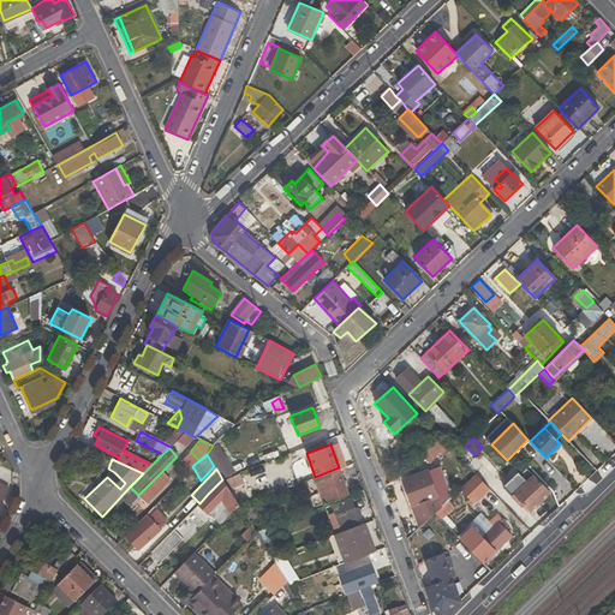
[(314,481),(323,507),(348,495),(339,470),(314,481)]
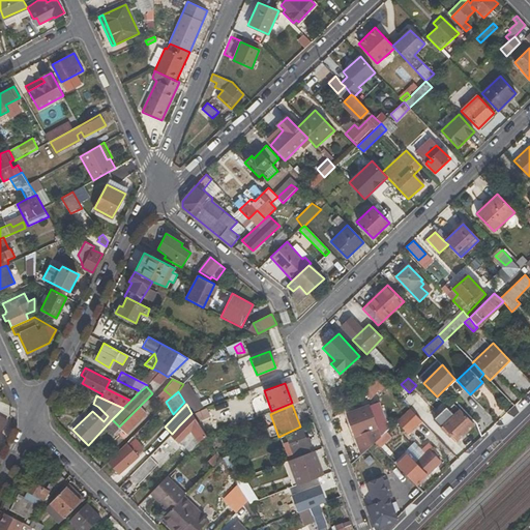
[(369,406),(347,414),(355,436),(378,428),(369,406)]
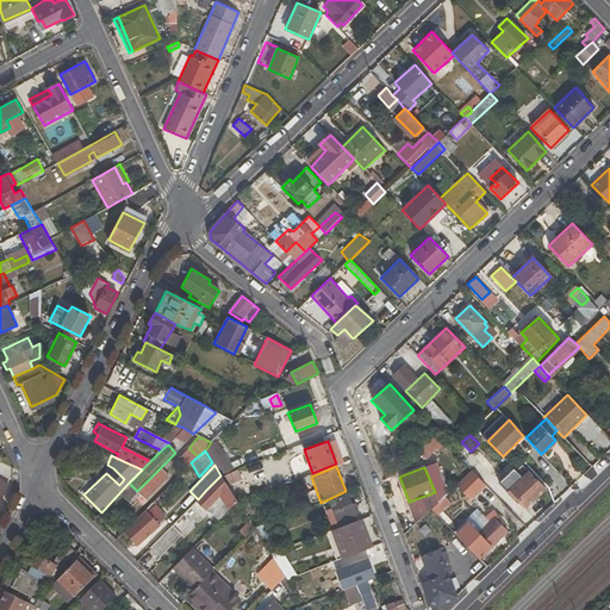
[(454,486),(470,500),(486,485),(471,470),(454,486)]
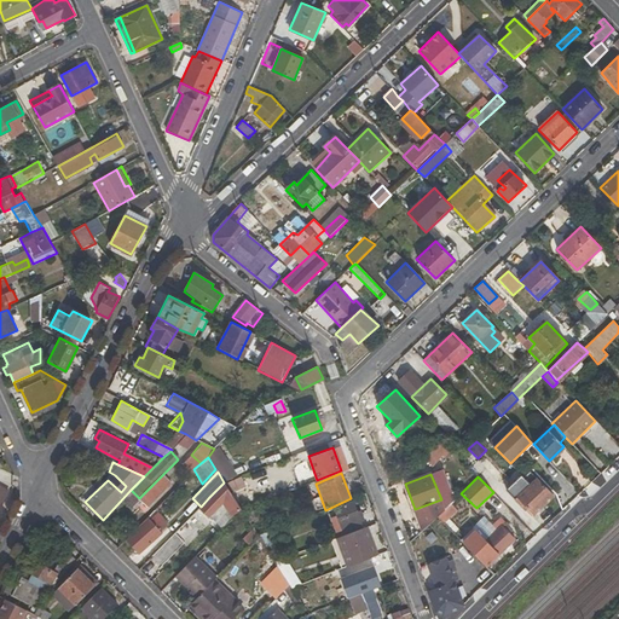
[(538,478),(514,498),(525,510),(528,508),(533,514),(554,496),(538,478)]
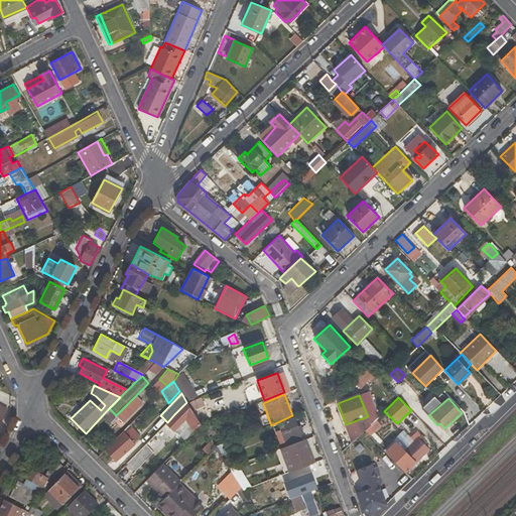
[(186,402),(174,414),(182,421),(186,418),(194,428),(202,424),(186,402)]
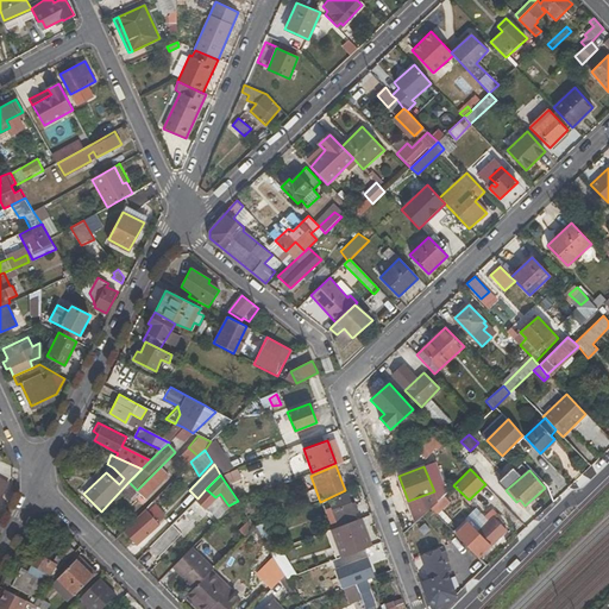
[(336,515),(328,519),(330,523),(355,513),(347,493),(328,500),(336,515)]
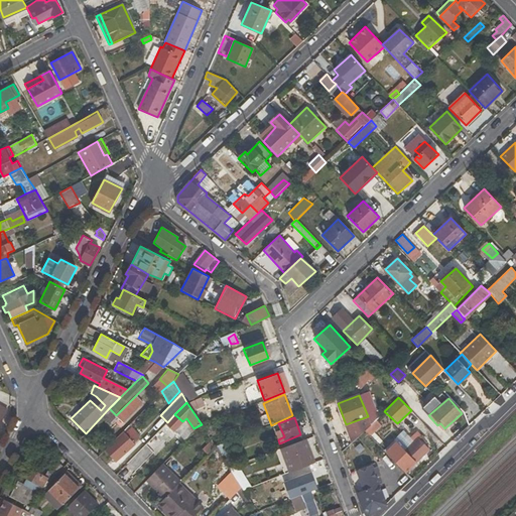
[(376,419),(368,427),(373,432),(380,425),(376,419)]
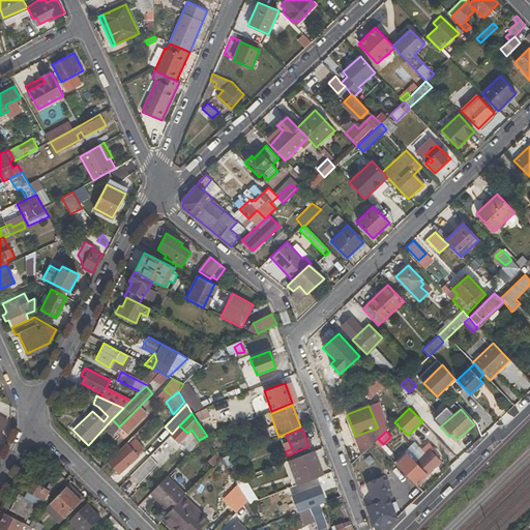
[(217,432),(207,436),(214,447),(224,441),(217,432)]
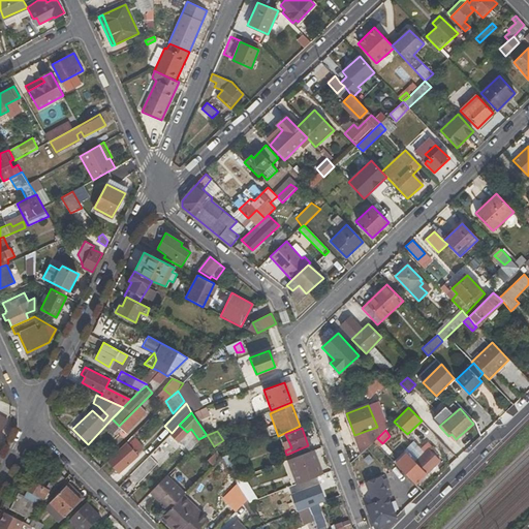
[(423,456),(415,462),(426,474),(440,461),(433,453),(436,450),(428,442),(418,452),(423,456)]
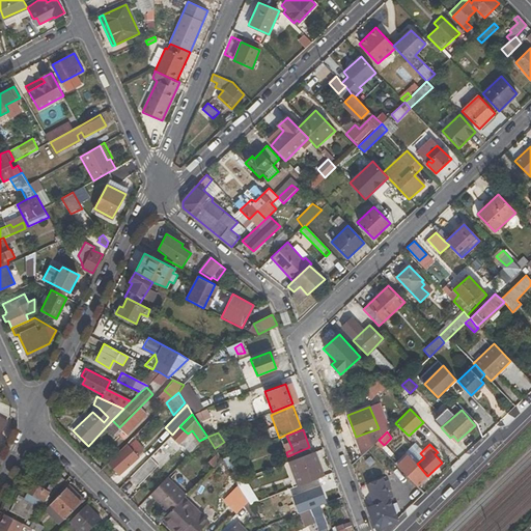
[(129,446),(108,464),(119,475),(139,457),(129,446)]
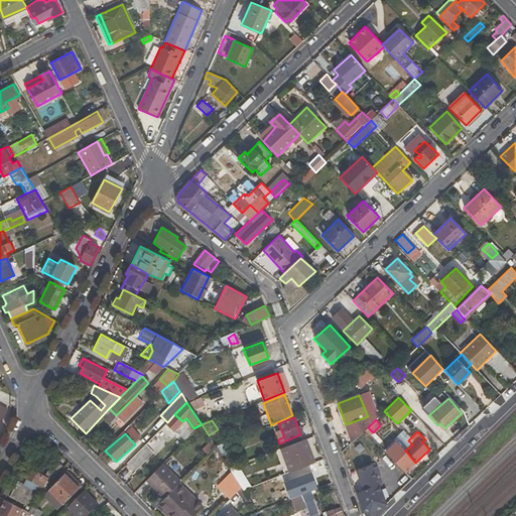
[(304,439),(281,447),(290,472),(314,464),(304,439)]
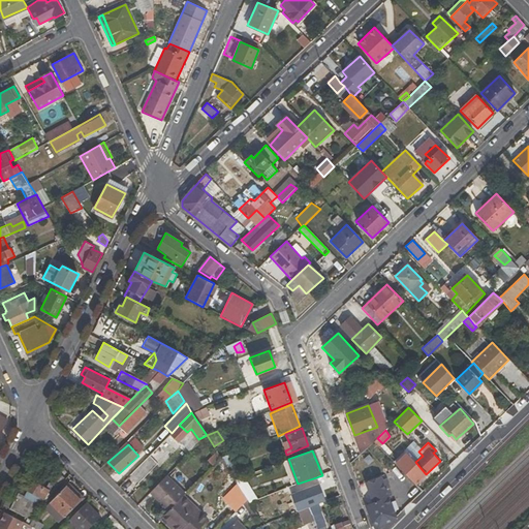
[(220,458),(216,452),(207,460),(212,466),(220,458)]
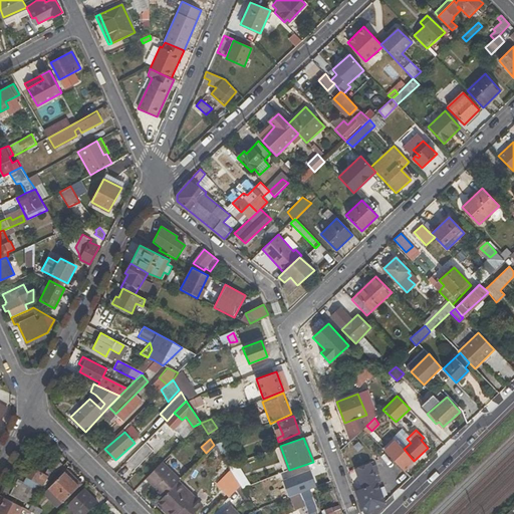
[(224,442),(214,445),(221,455),(227,452),(224,442)]
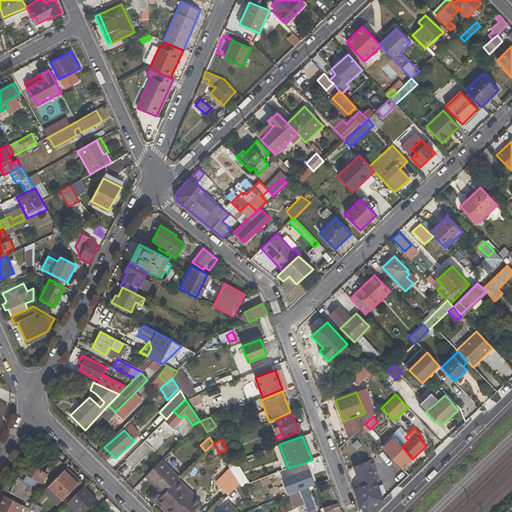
[(403,454),(391,440),(382,448),(394,461),(403,454)]
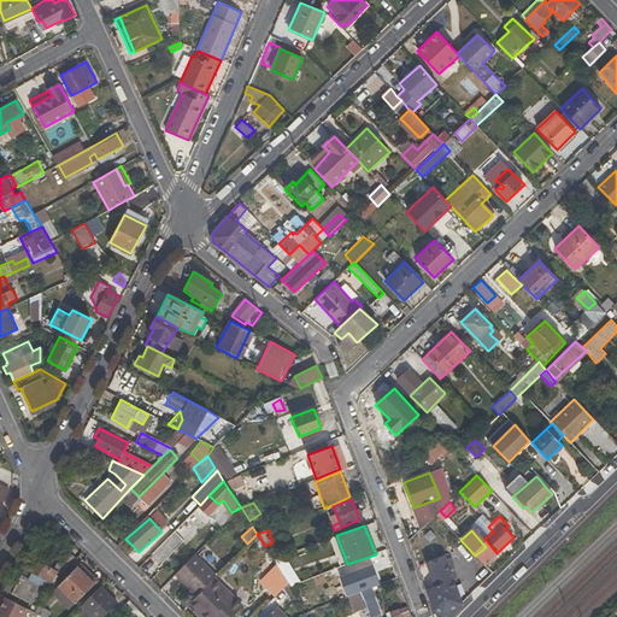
[(175,532),(152,556),(163,565),(186,542),(175,532)]
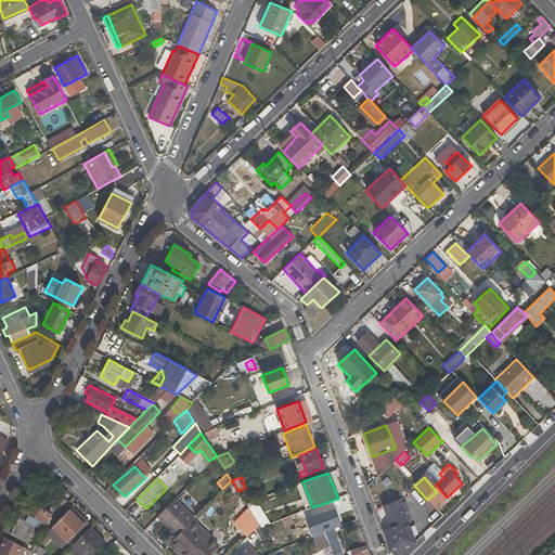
[(414,486),(402,497),(415,508),(418,506),(434,521),(440,517),(425,503),(427,500),(414,486)]
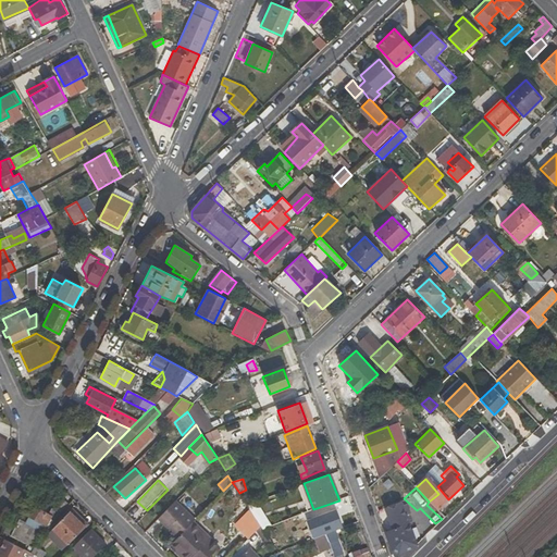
[(69,505),(62,498),(52,507),(59,514),(69,505)]
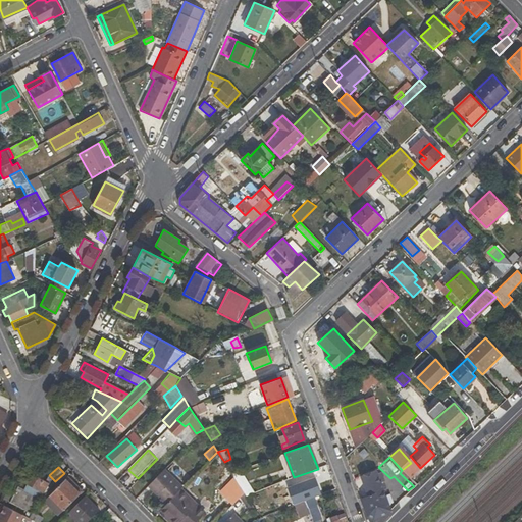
[(165,469),(148,485),(165,504),(180,488),(183,486),(165,469)]
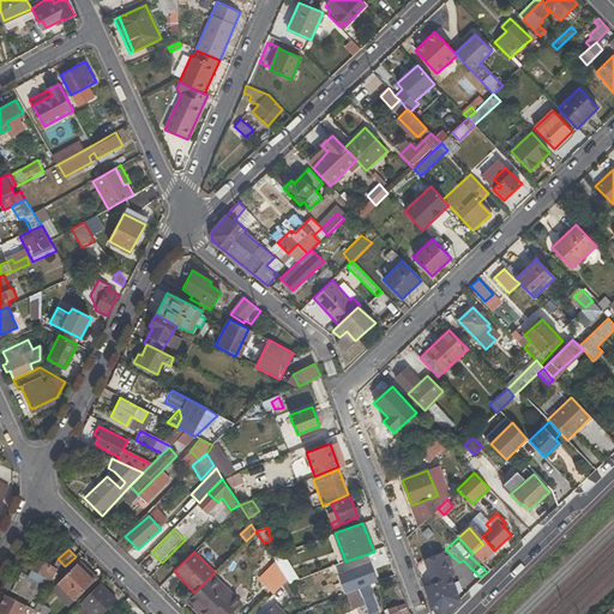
[(282,553),(274,555),(288,579),(290,583),(298,579),(300,579),(282,553)]
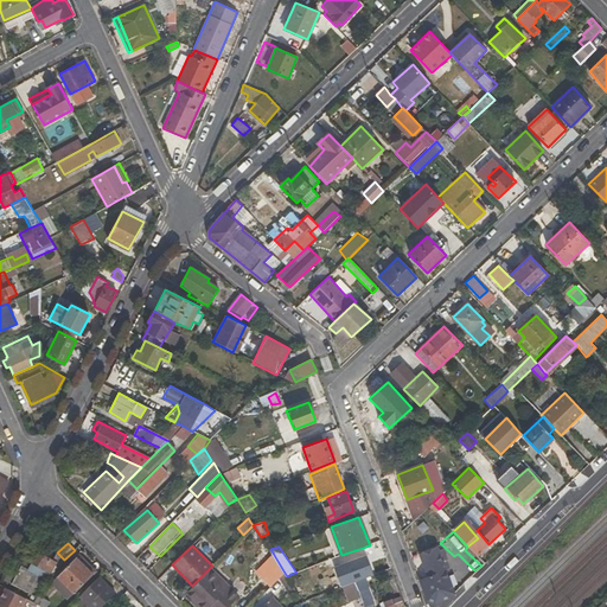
[(57,562),(61,564),(64,560),(57,553),(52,560),(37,551),(27,569),(20,566),(11,583),(36,596),(48,573),(51,575),(55,567),(57,562)]
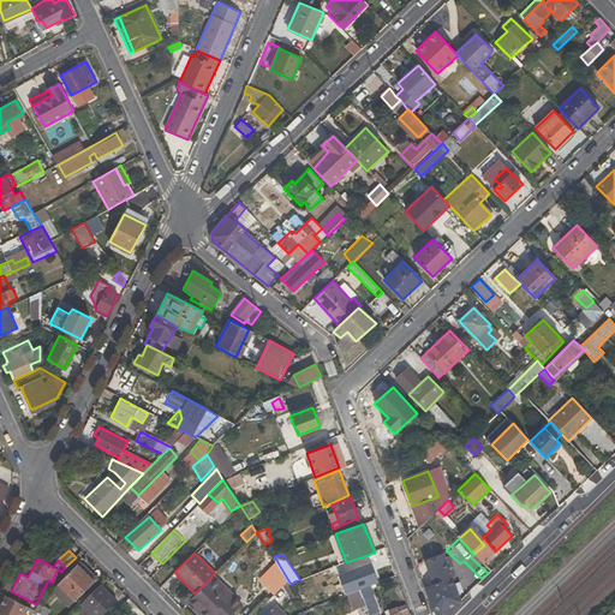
[(99,578),(81,561),(77,565),(95,581),(99,578)]
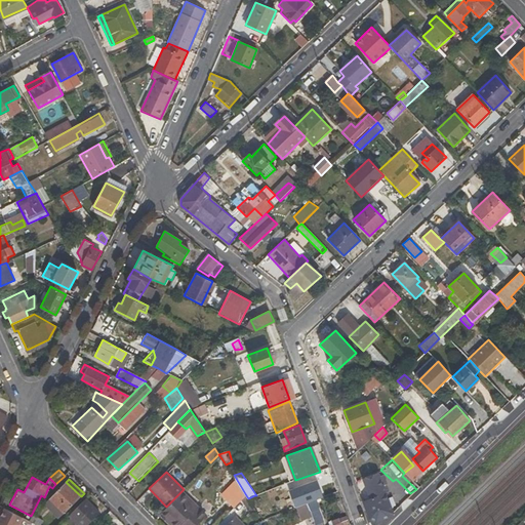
[(318,481),(289,491),(295,508),(324,497),(318,481)]
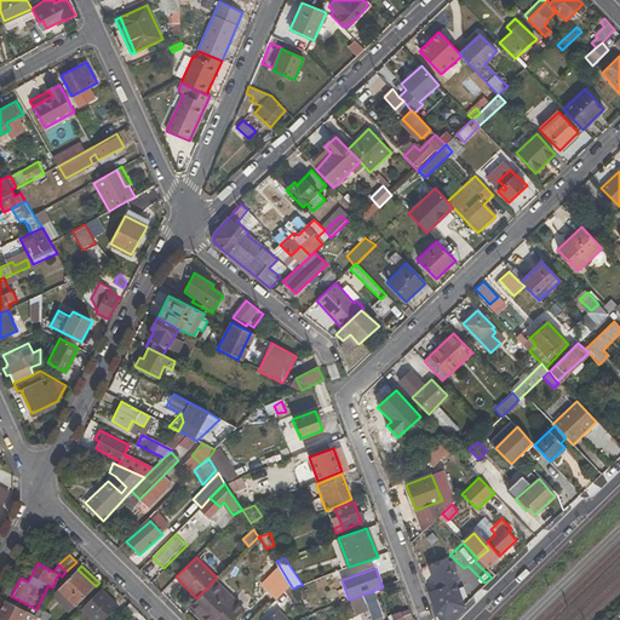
[(58,590),(75,607),(96,586),(78,569),(58,590)]
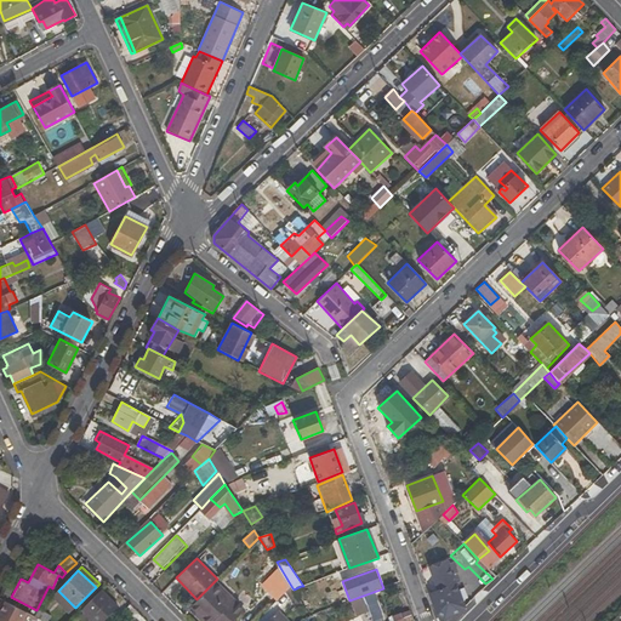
[(274,570),(262,584),(279,599),(285,593),(291,586),(274,570)]
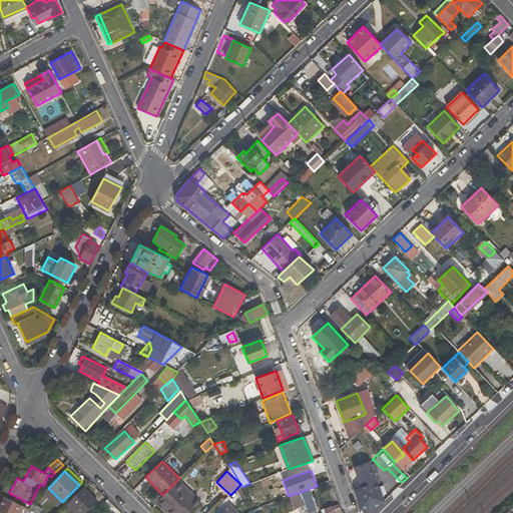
[(162,495),(155,502),(165,512),(176,512),(177,512),(192,512),(201,505),(177,480),(162,495)]
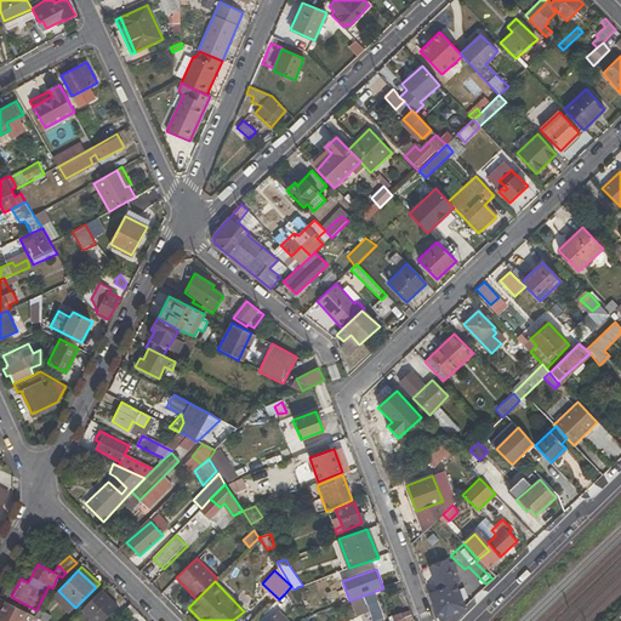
[(456,584),(429,593),(437,614),(444,617),(461,611),(465,607),(456,584)]
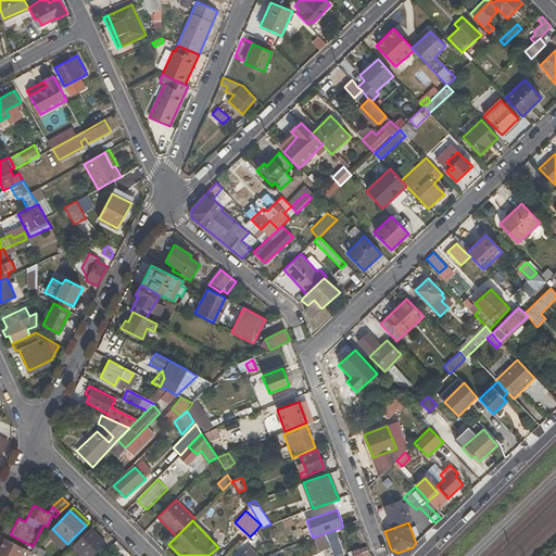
[(261,525),(255,531),(265,545),(272,541),(263,528),(261,525)]
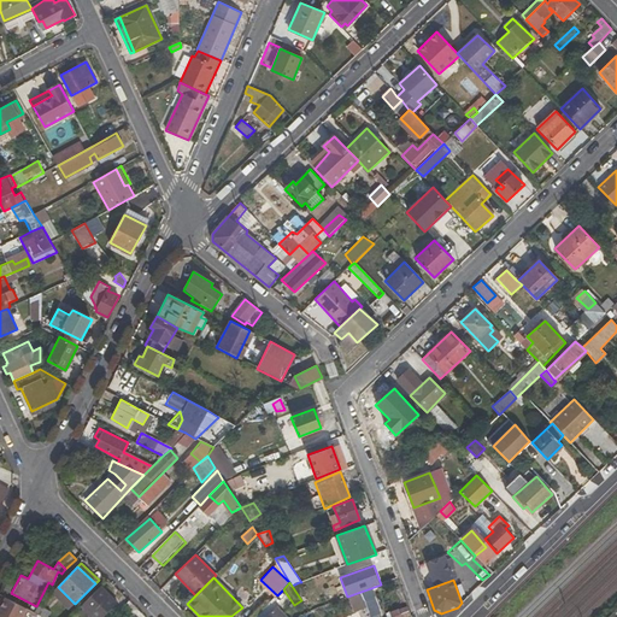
[(301,600),(303,603),(309,598),(299,582),(292,586),(301,600)]
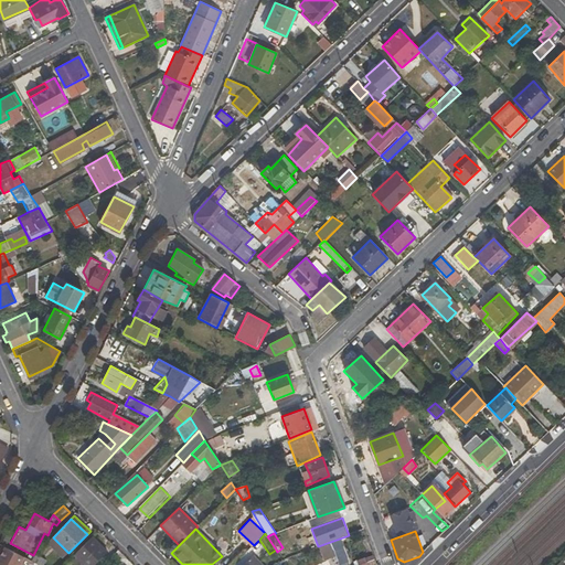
[(94,564),(108,552),(93,536),(70,561),(74,564),(94,564)]
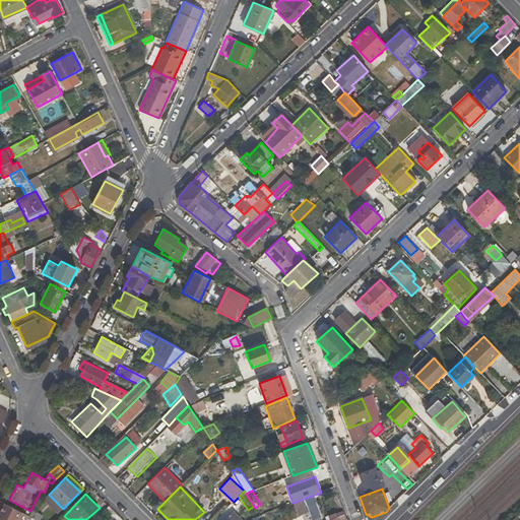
[(0,512),(7,517),(12,508),(0,501),(0,512)]
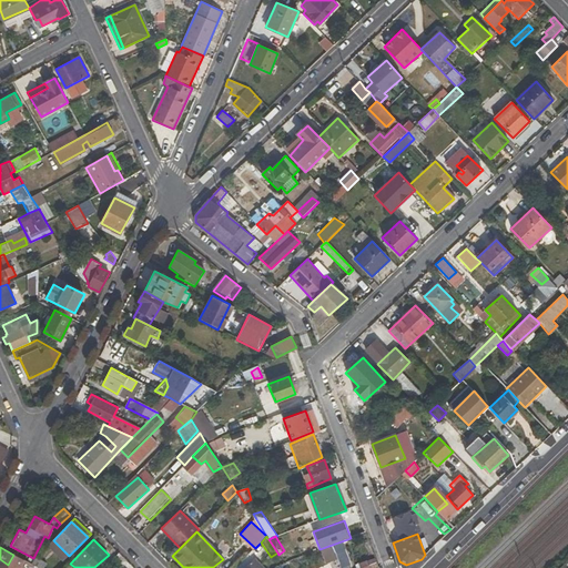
[(36,558),(32,565),(38,567),(43,567),(46,564),(36,558)]
